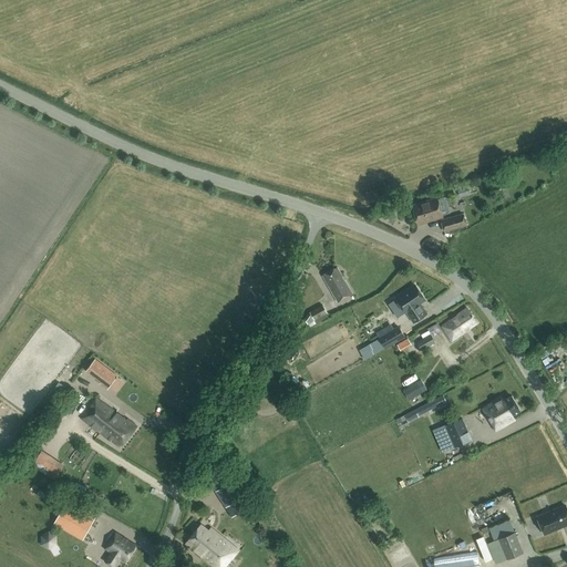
[(459,196),(468,194),(467,186),(457,189),(459,196)]
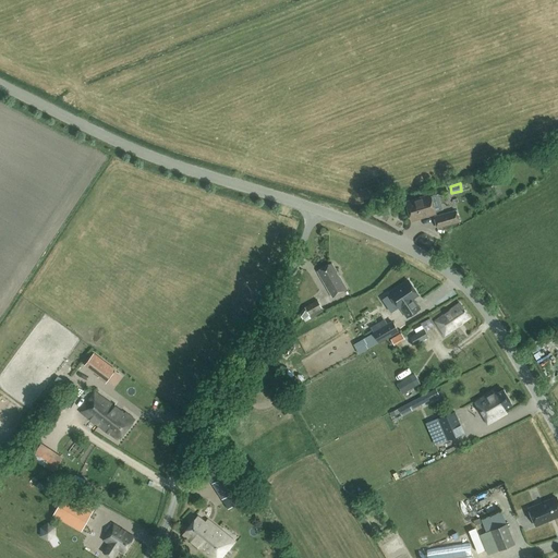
[(411,220),(435,213),(429,195),(405,202),(411,220)]
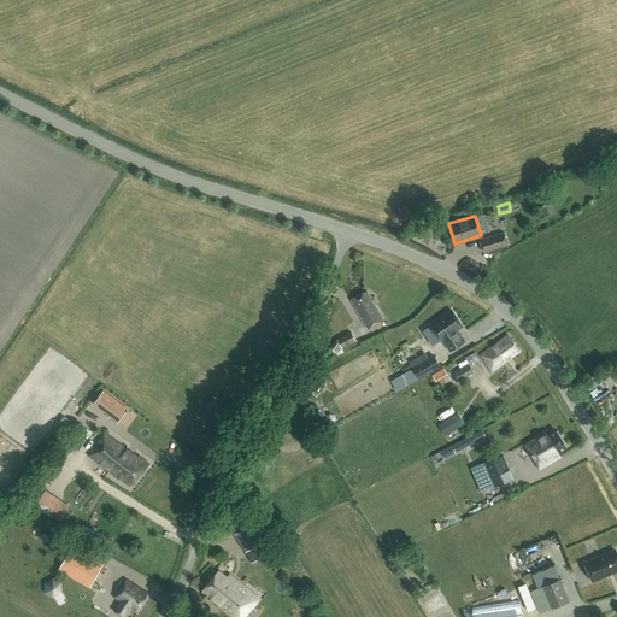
[(504,233),(480,240),(483,251),(506,245),(504,233)]
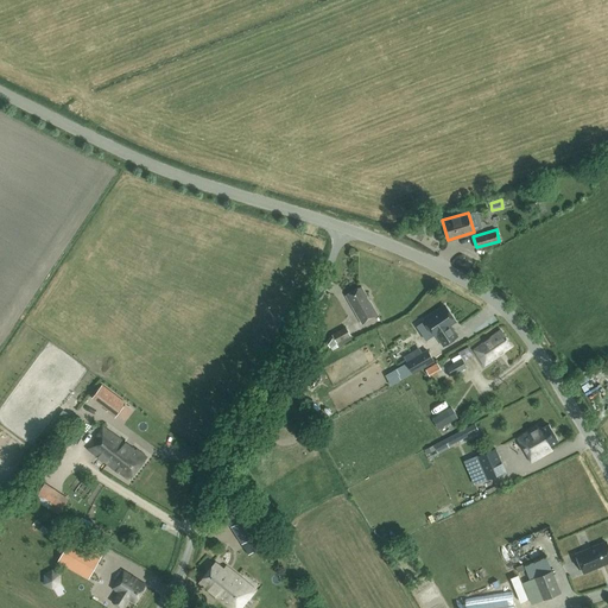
[(378,315),(362,286),(346,295),(362,324),(378,315)]
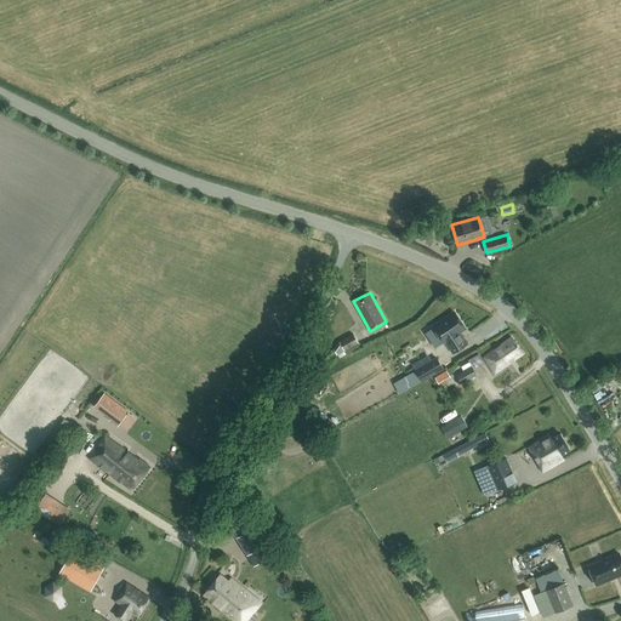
[(455,312),(433,326),(444,342),(445,341),(454,353),(467,343),(462,336),(460,337),(457,332),(466,328),(455,312)]
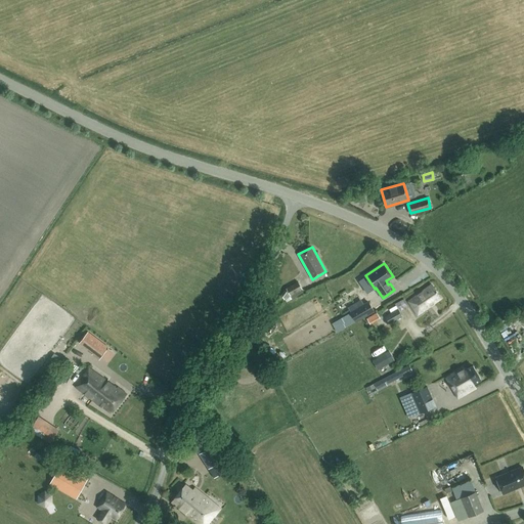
[(285,299),(286,298),(288,301),(303,292),(302,289),(298,281),(286,289),(281,295),(285,299)]
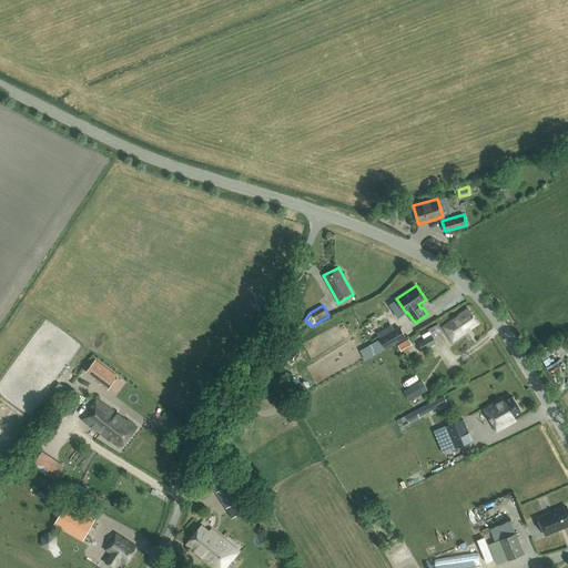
[(468,308),(443,326),(453,341),(478,323),(468,308)]
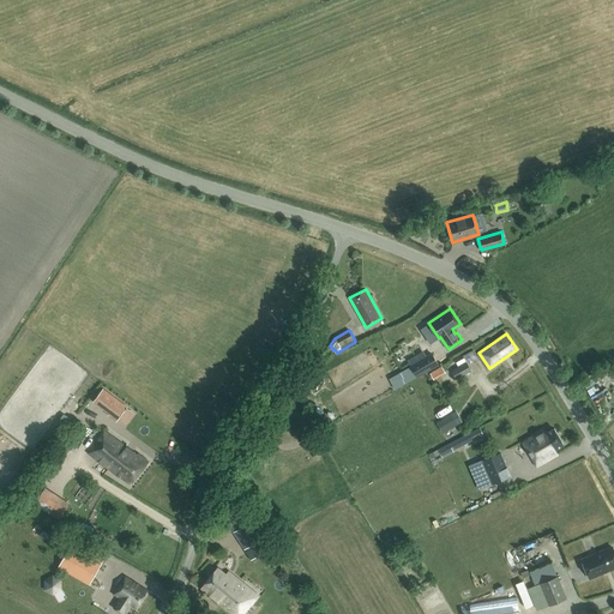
[(471,371),(468,363),(477,357),(474,349),(463,355),(467,361),(451,369),(457,379),(471,371)]
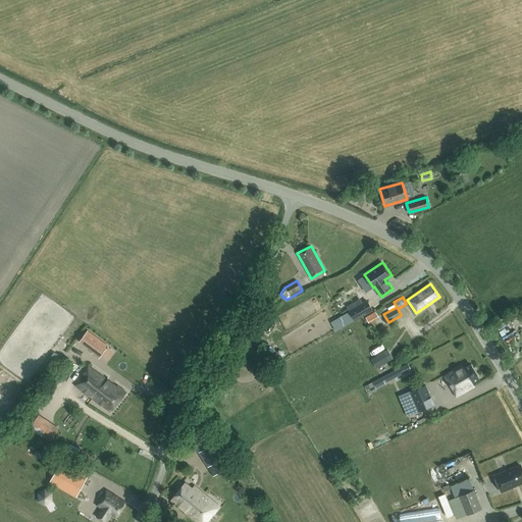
[(354,321),(373,310),(367,300),(348,310),(354,321)]
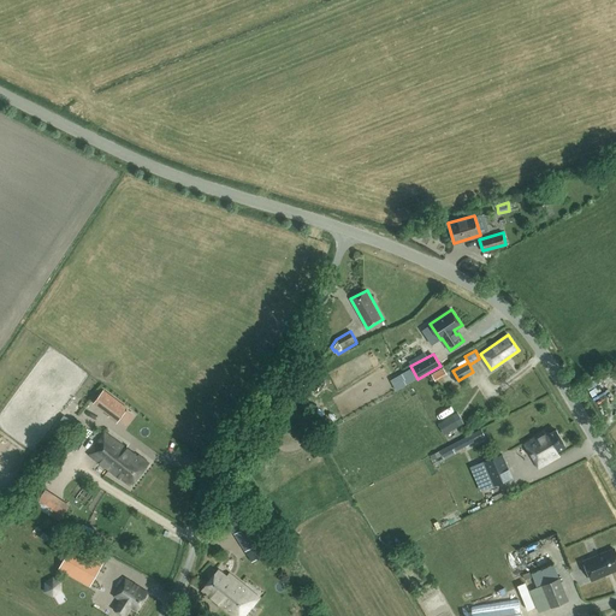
[(434,380),(448,374),(444,367),(431,373),(434,380)]
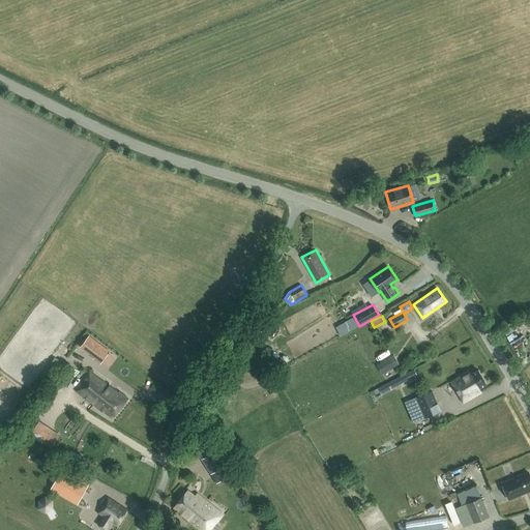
[(92,358),(99,363),(110,351),(89,334),(80,346),(93,357),(92,358)]
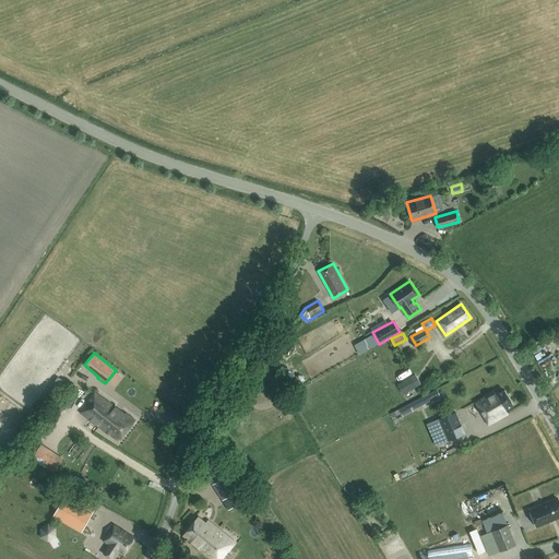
[(407,378),(396,384),(403,394),(414,389),(407,378)]
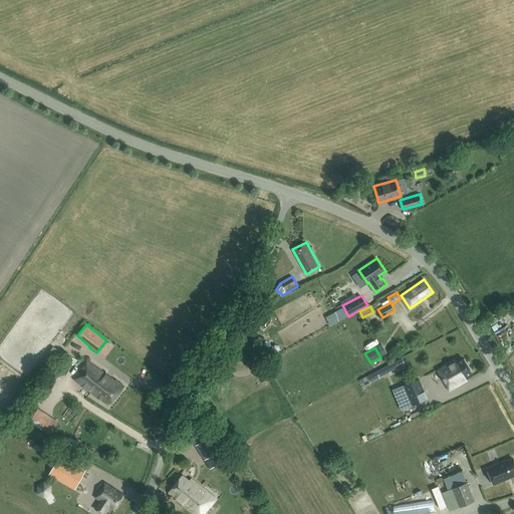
[(449,391),(449,392),(462,383),(468,380),(466,376),(469,374),(473,372),(464,357),(457,362),(456,360),(452,362),(448,365),(447,363),(440,367),(436,369),(449,391)]
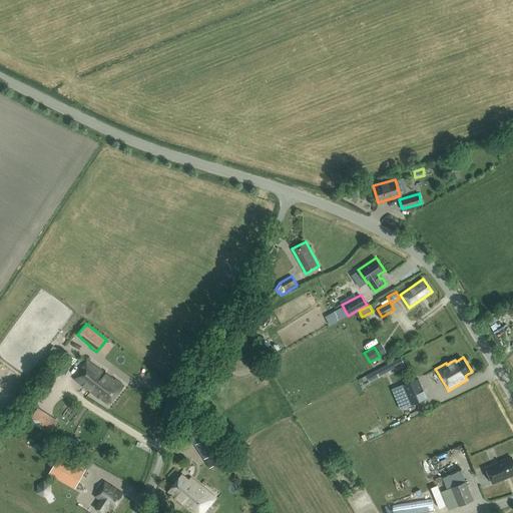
[(88,359),(73,378),(108,405),(124,385),(115,379),(114,380),(88,359)]
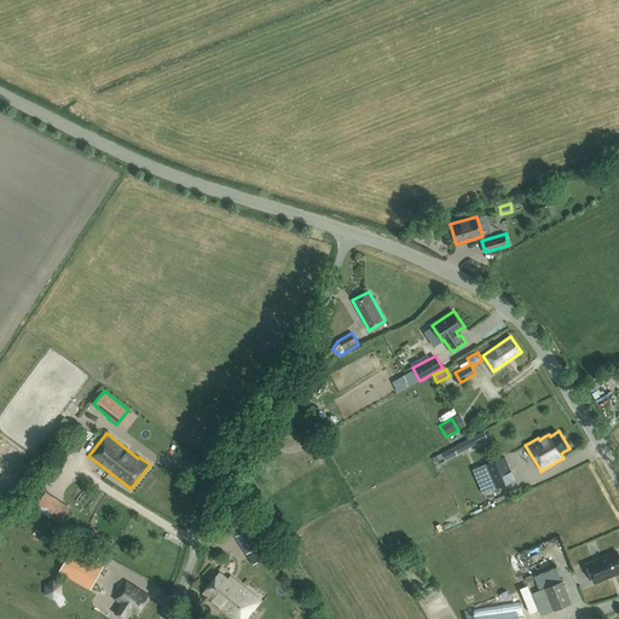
[(456,453),(478,443),(474,435),(441,452),(446,461),(457,456),(456,453)]
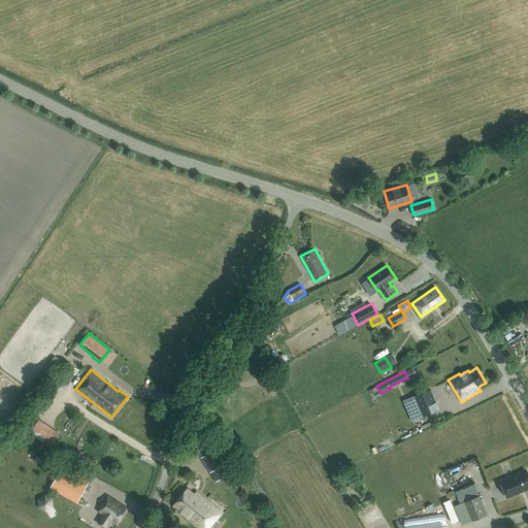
[(415,396),(418,404),(408,408),(413,420),(423,416),(438,409),(430,390),(415,396)]
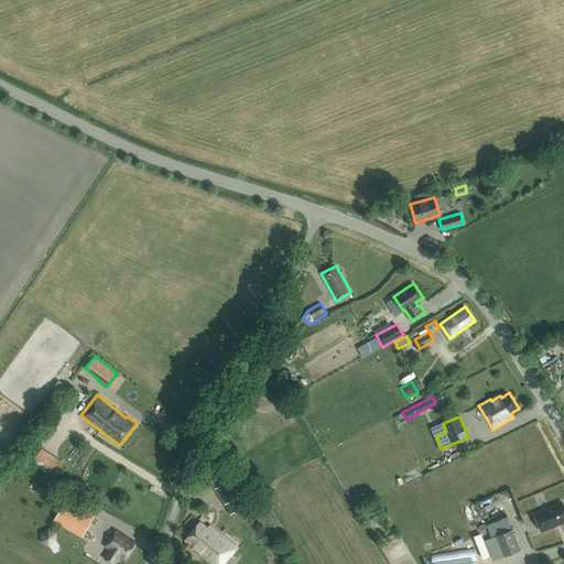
[(42,447),(31,464),(54,478),(64,463),(42,447)]
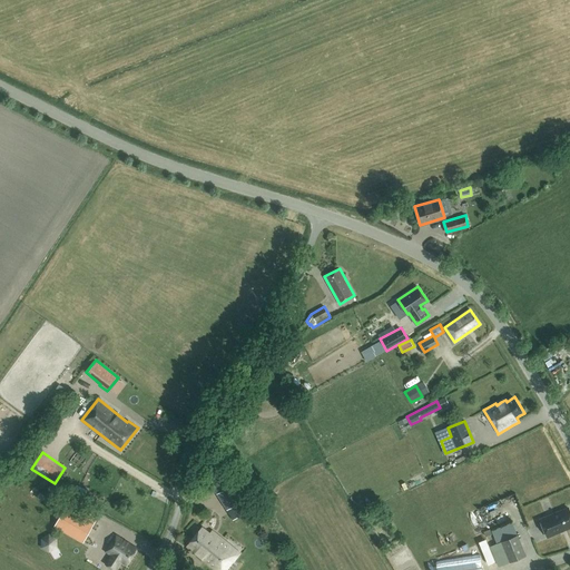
[(229,487),(218,493),(228,510),(239,502),(229,487)]
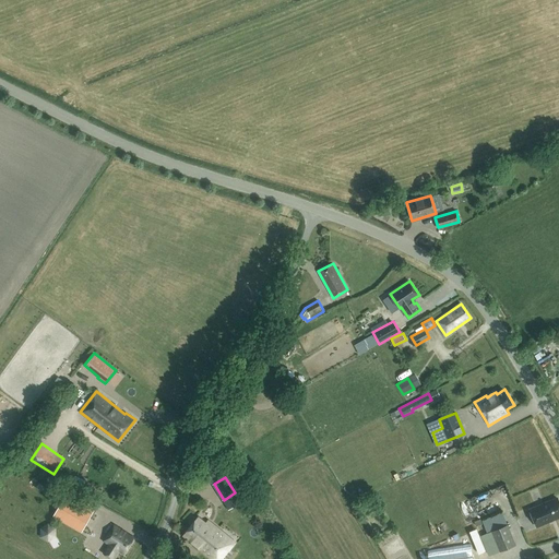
[(500,510),(512,506),(502,483),(491,487),(500,510)]
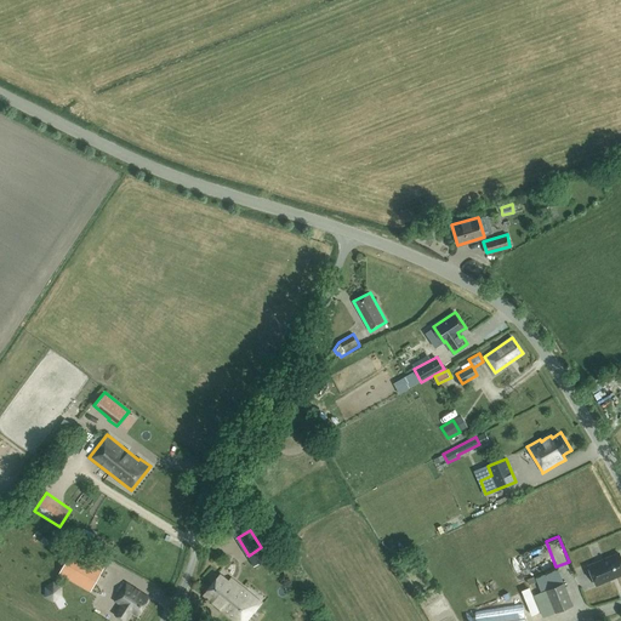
[(75,545),(60,573),(91,591),(107,563),(75,545)]
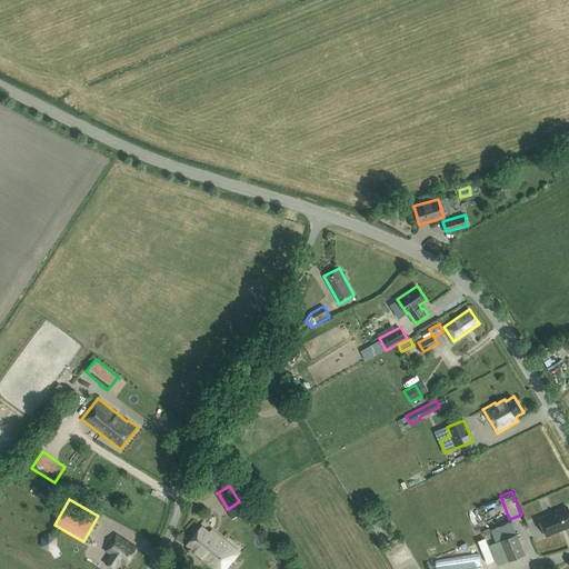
[(540,519),(546,535),(568,525),(568,512),(567,508),(540,519)]
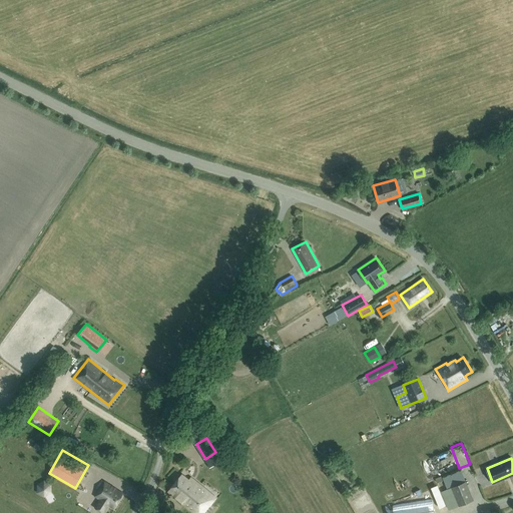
[(490,482),(485,465),(473,469),(478,486),(490,482)]
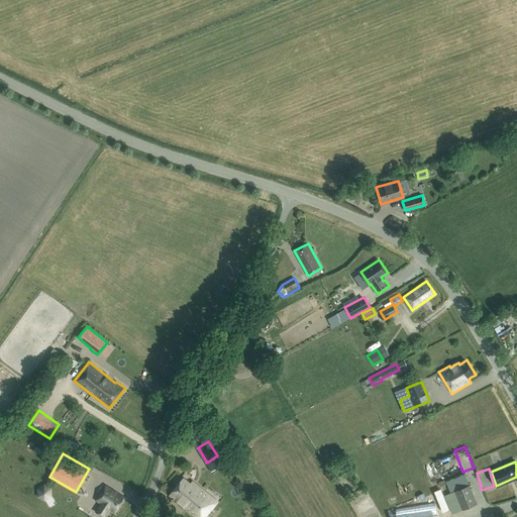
[(170,495),(195,516),(204,516),(217,502),(192,481),(190,484),(184,478),(170,495)]
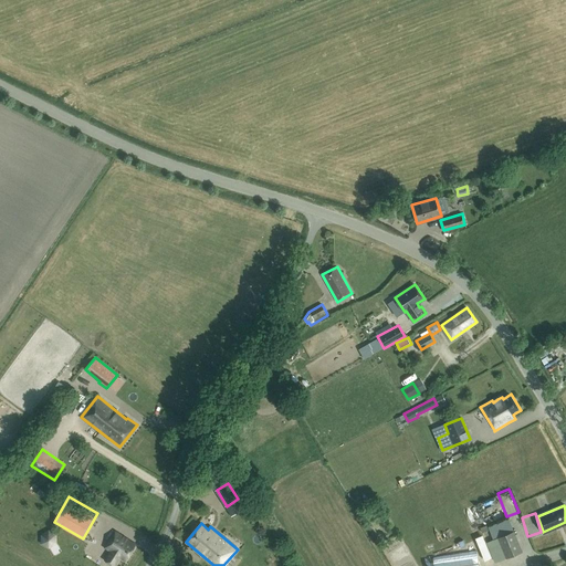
[(135,545),(115,532),(105,546),(109,549),(103,559),(113,565),(115,565),(122,557),(125,559),(135,545)]
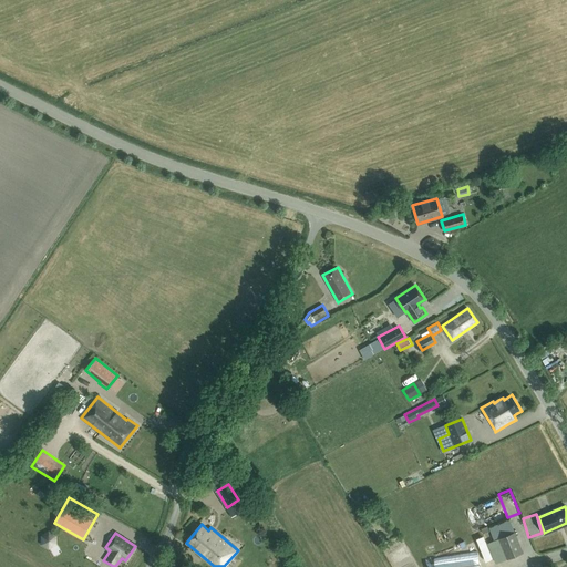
[(472,537),(481,559),(490,555),(481,533),(472,537)]
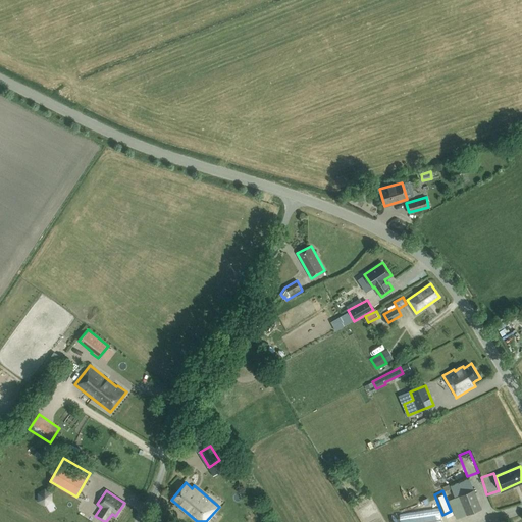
[(474,490),(459,497),(448,501),(456,519),(467,515),(482,509),(474,490)]
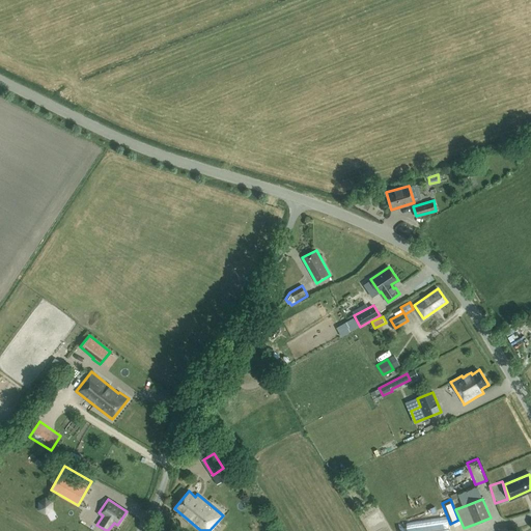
[(508,518),(512,527),(530,520),(527,510),(508,518)]
